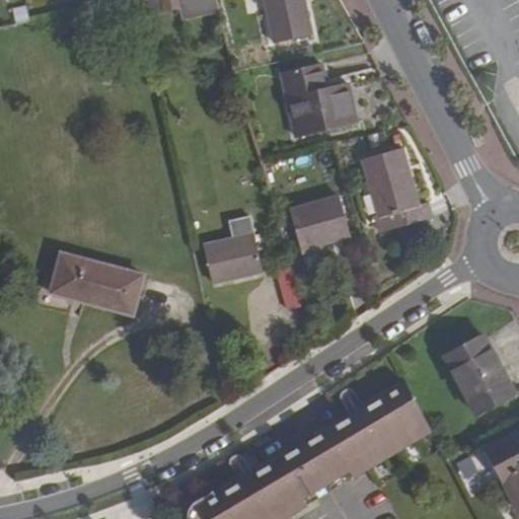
[(161,0),(164,12),(179,9),(181,17),(218,9),(216,0),(161,0)]
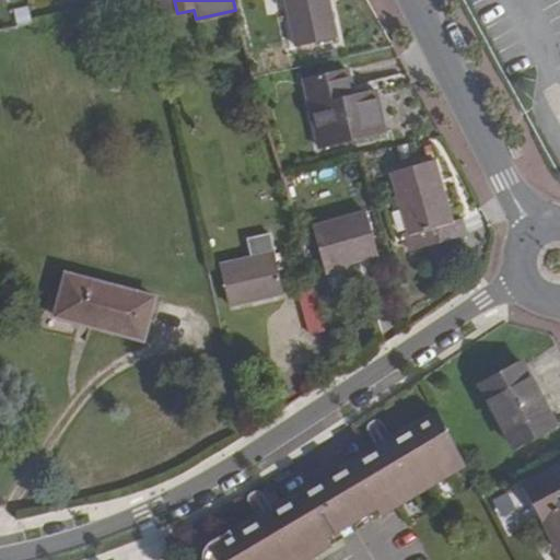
[(284,0),(294,47),(337,38),(328,0),(284,0)]
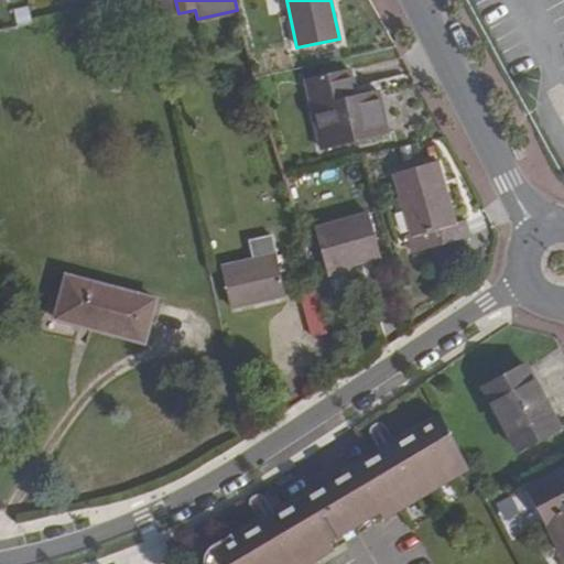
[(346,71),(305,79),(322,150),(389,134),(378,90),(353,97),(346,71)]
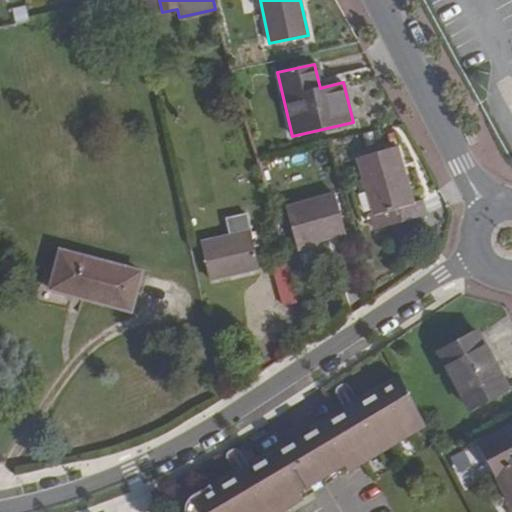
[(413,203),(397,146),(356,158),(372,214),(376,230),(386,227),(421,217),(427,215),(422,199),(413,203)]
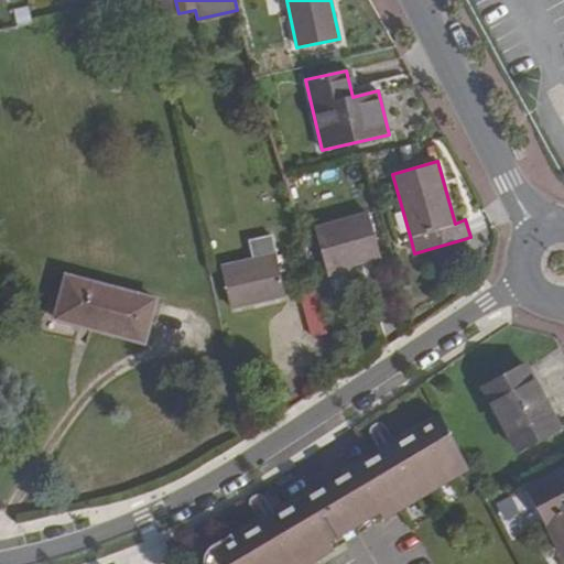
[(368,213),(314,228),(327,272),(380,257),(368,213)]
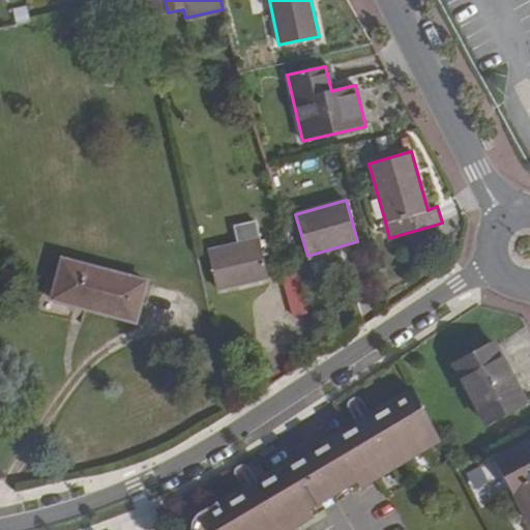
[(208,251),(216,290),(268,280),(256,224),(235,228),(238,244),(208,251)]
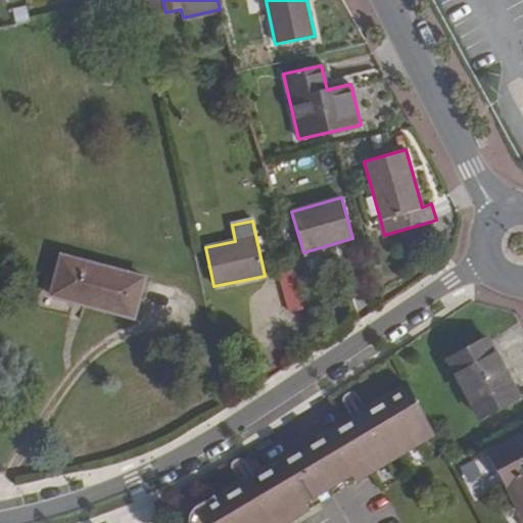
[(431,228),(430,222),(394,232),(384,235),(387,245),(414,237),(413,233),(431,228)]
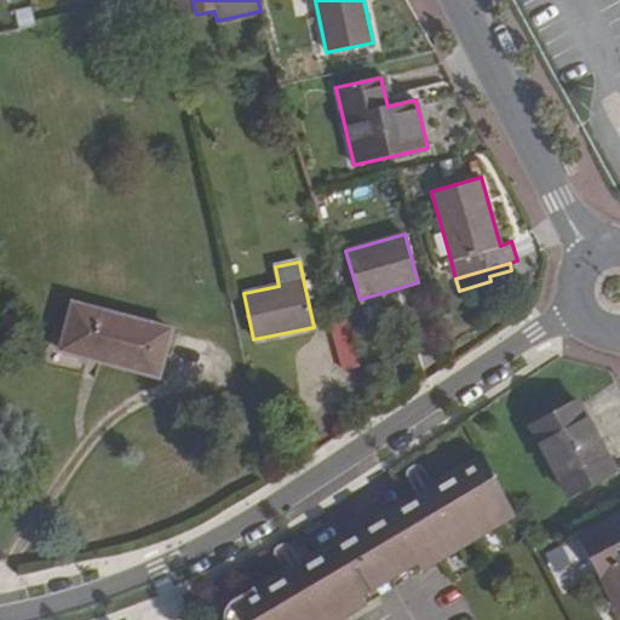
[(171,329),(73,304),(61,350),(159,377),(171,329)]
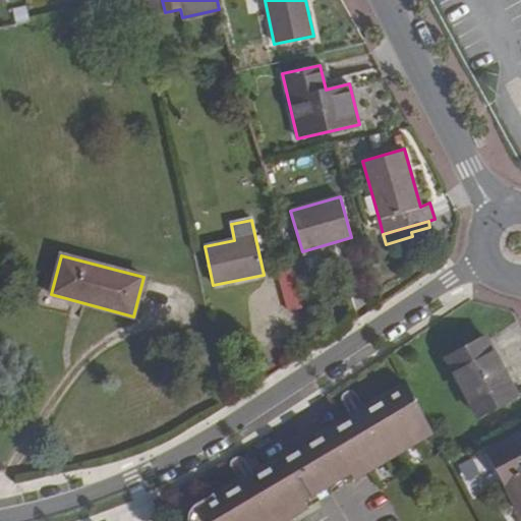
[(292,269),(277,273),(287,311),(303,308),(292,269)]
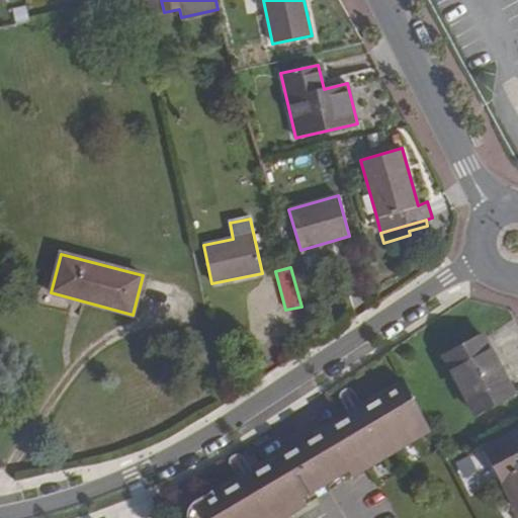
[(514,393),(483,335),(458,348),(446,354),(443,356),(473,414),(514,393)]
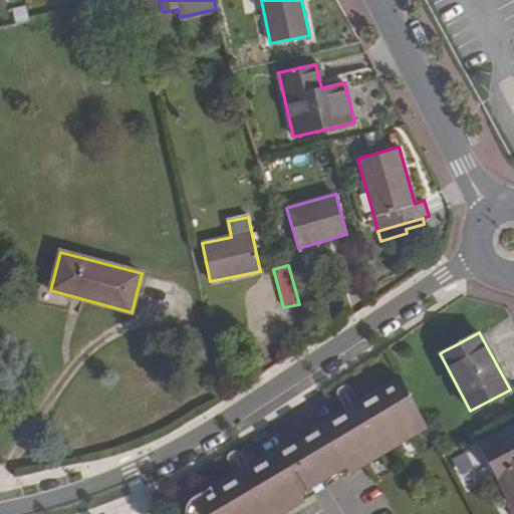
[(455,345),(450,336),(438,342),(443,351),(455,345)]
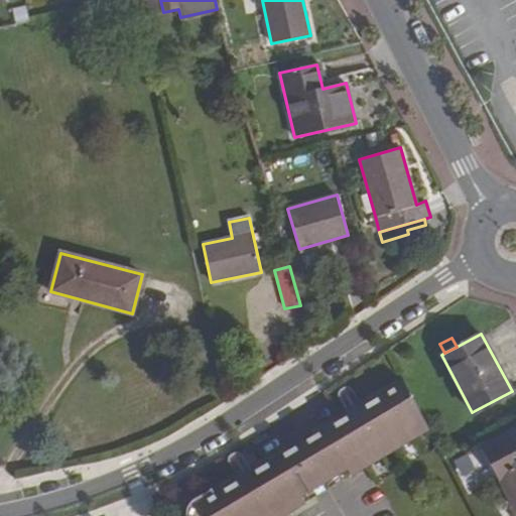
[(428,430),(403,382),(325,428),(214,494),(211,489),(192,500),(188,504),(185,509),(185,515),(283,515),(353,476),(428,430)]
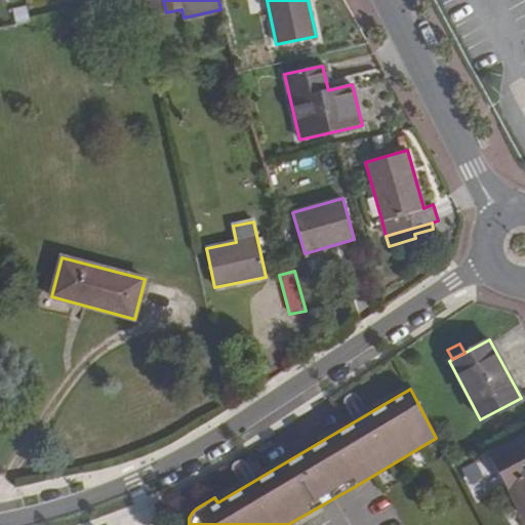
[(524,436),(490,455),(524,518),(524,436)]
